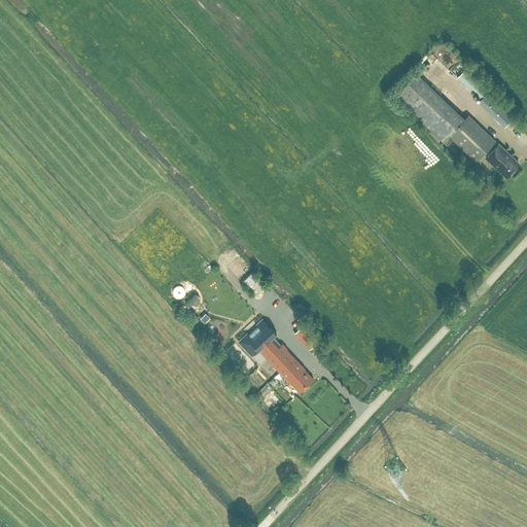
[(480,99),(478,101),(504,126),(515,114),(489,90),(490,89),(465,66),(456,76),(480,99)]
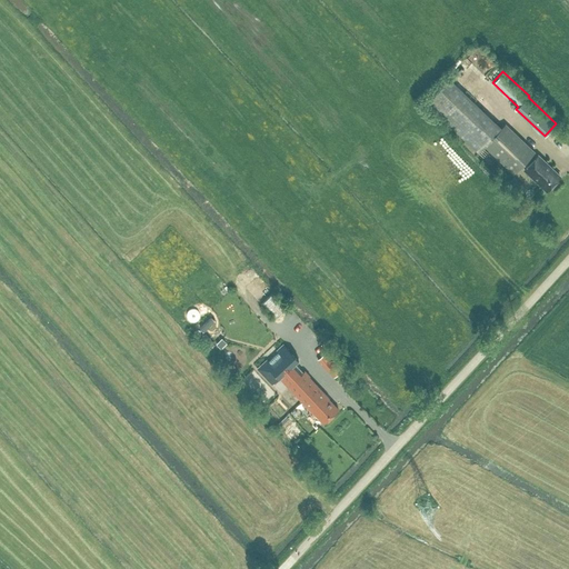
[(498,126),(448,78),(426,102),(476,150),(498,126)]
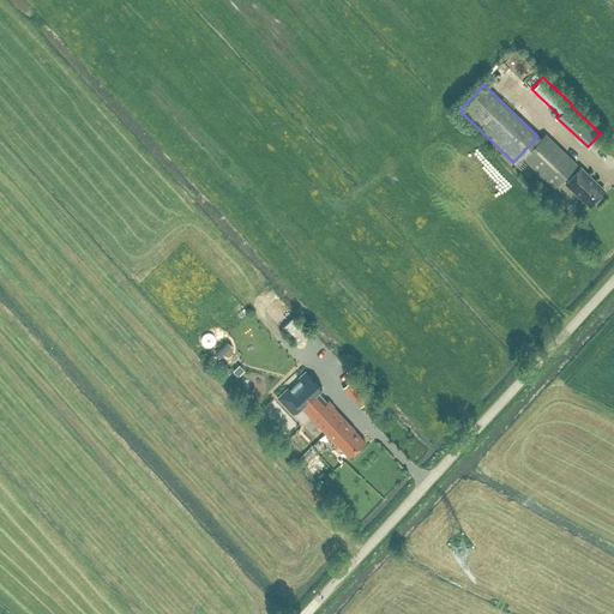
[(554,186),(577,163),(547,132),(523,155),(554,186)]
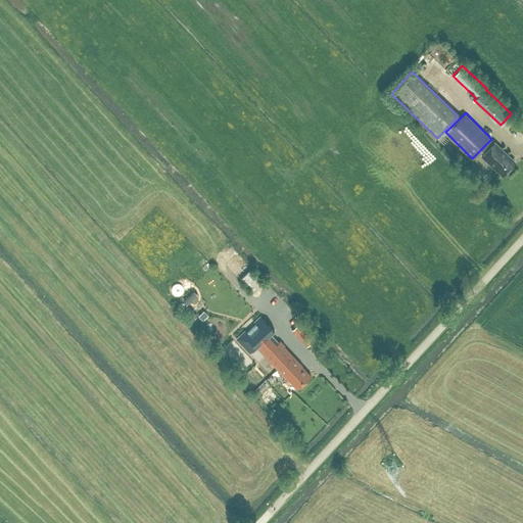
[(503,175),(515,161),(500,147),(501,146),(494,141),(480,156),(491,165),(492,164),(503,175)]
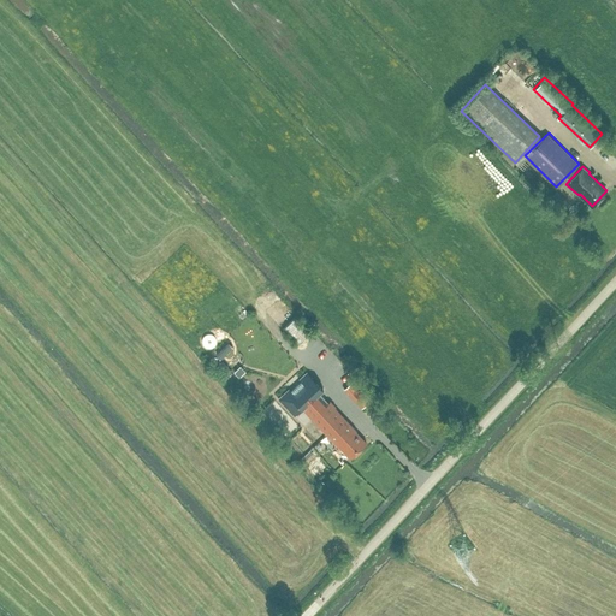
[(295,317),(282,327),(298,344),(311,335),(295,317)]
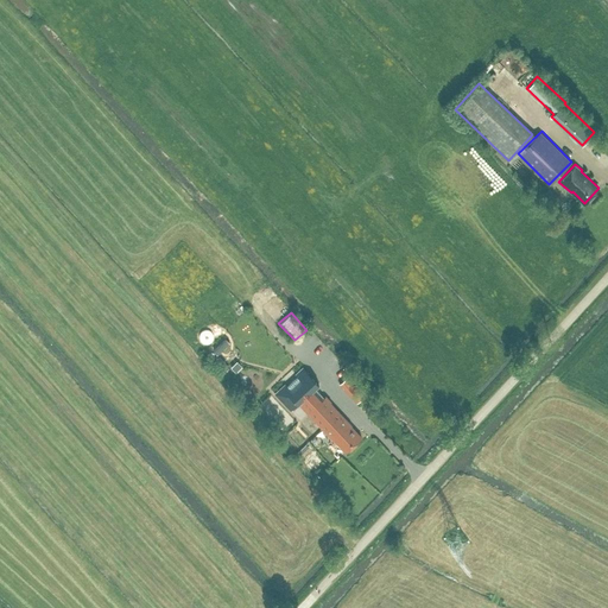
[(232,366),(235,371),(241,366),(236,361),(232,366)]
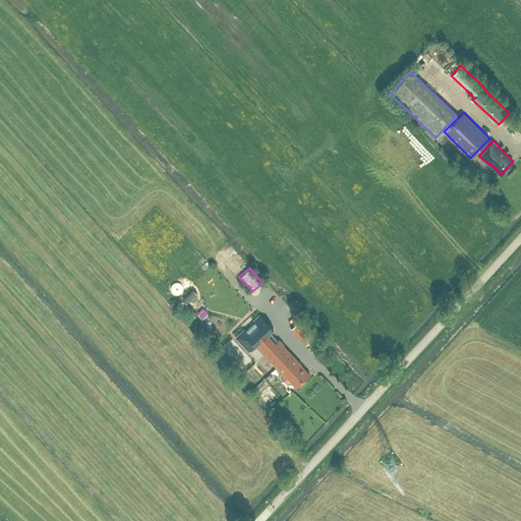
[(247,351),(270,329),(258,316),(235,339),(247,351)]
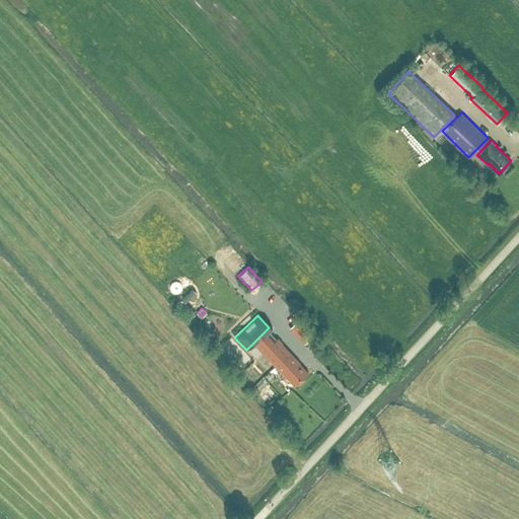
[(304,343),(313,334),(298,318),(289,327),(304,343)]
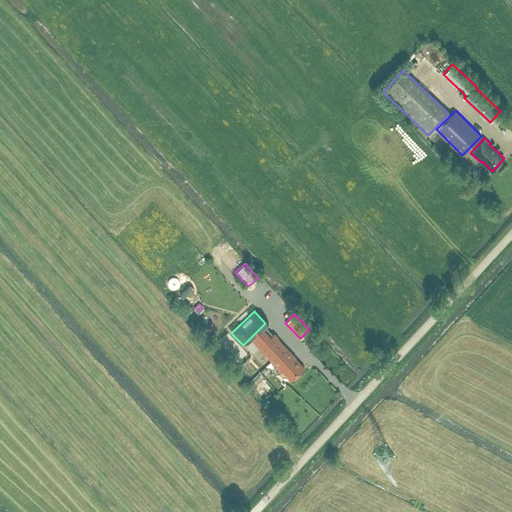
[(279,337),(274,332),(259,346),(282,370),(291,379),(305,367),(296,357),(296,356),(278,337),(279,337)]
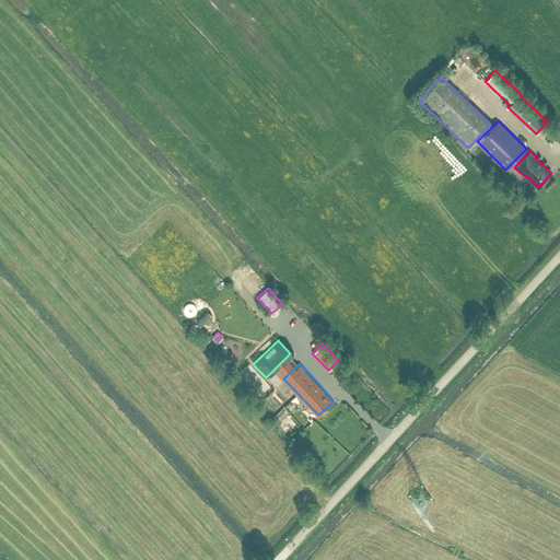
[(364,412),(372,419),(376,415),(370,407),(364,412)]
